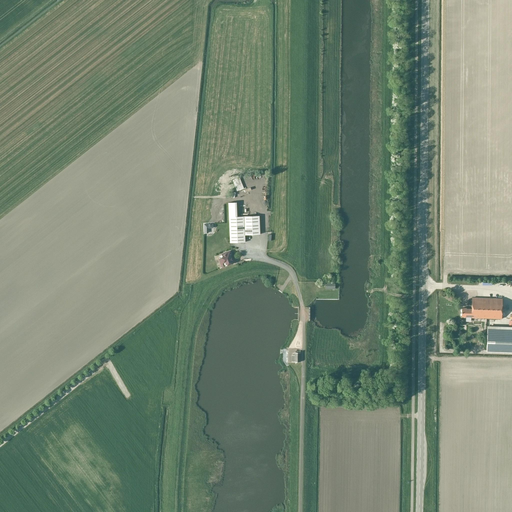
[(233,180),(237,191),(243,189),(239,177),(233,180)]
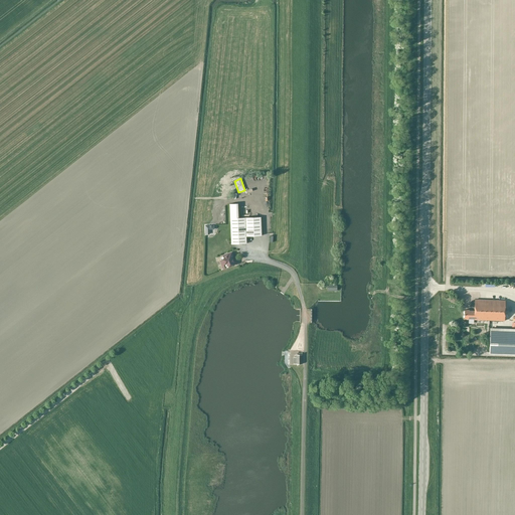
[(230,204),(231,244),(246,243),(246,236),(262,235),(261,217),(237,218),(236,203),(230,204)]
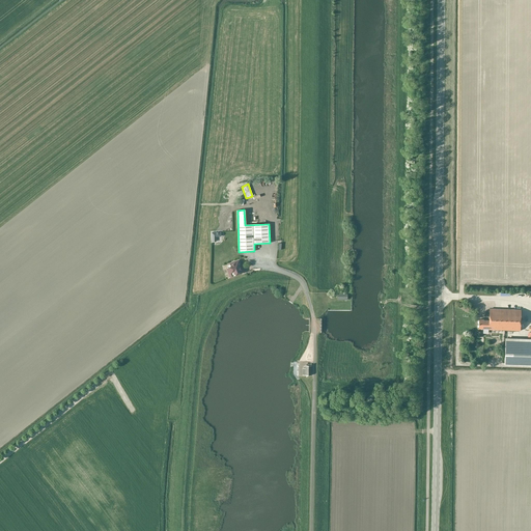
[(230,278),(243,273),(244,272),(242,269),(239,260),(230,264),(227,266),(228,268),(226,269),(230,278)]
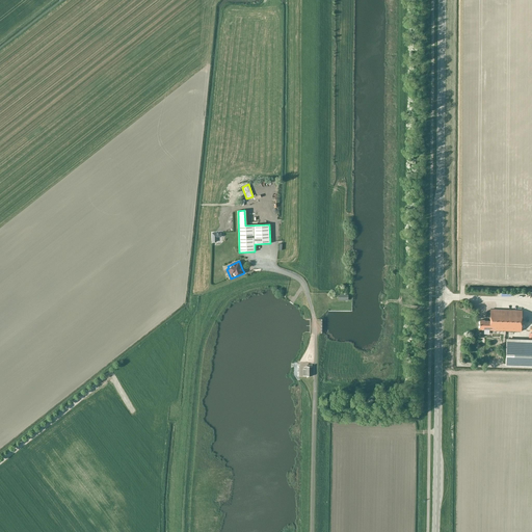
[(489,329),(522,331),(522,311),(490,310),(490,320),(480,320),(479,328),(490,329),(489,329)]
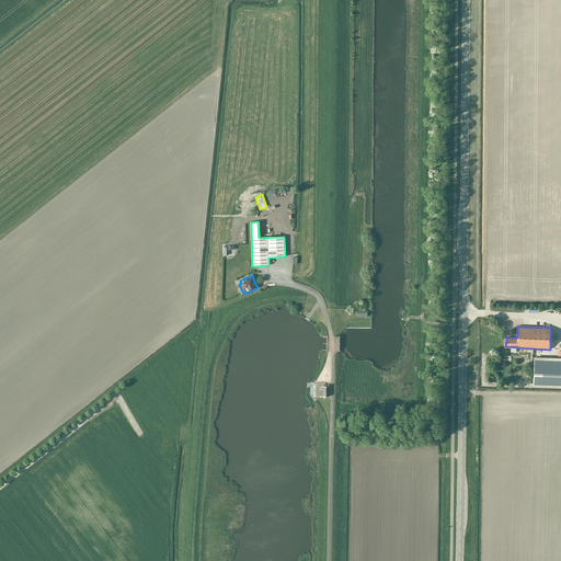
[(560,364),(534,363),(533,385),(560,386),(560,364)]
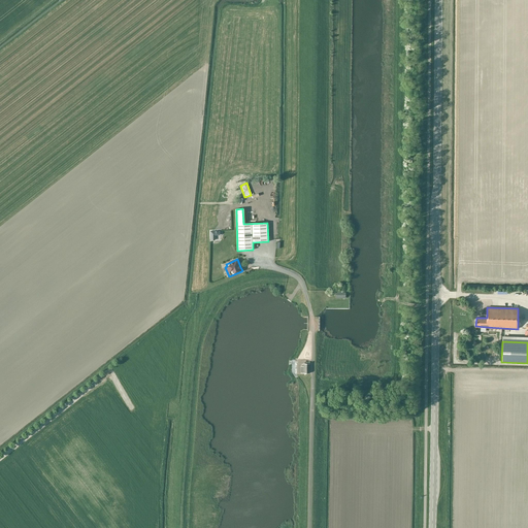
[(301,367),(301,373),(309,373),(309,363),(303,363),(303,367),(301,367)]
